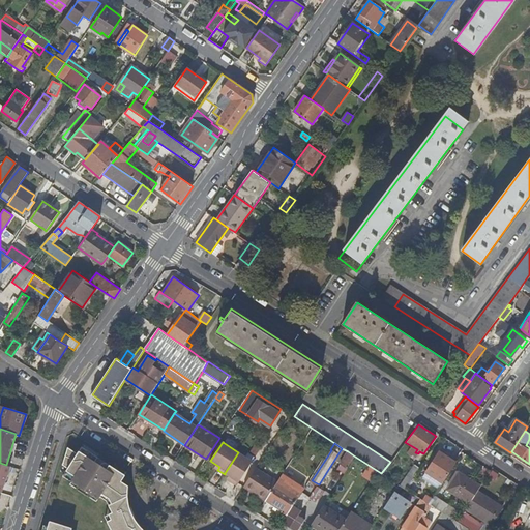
[(198,457),(199,454),(184,445),(183,447),(198,457)]
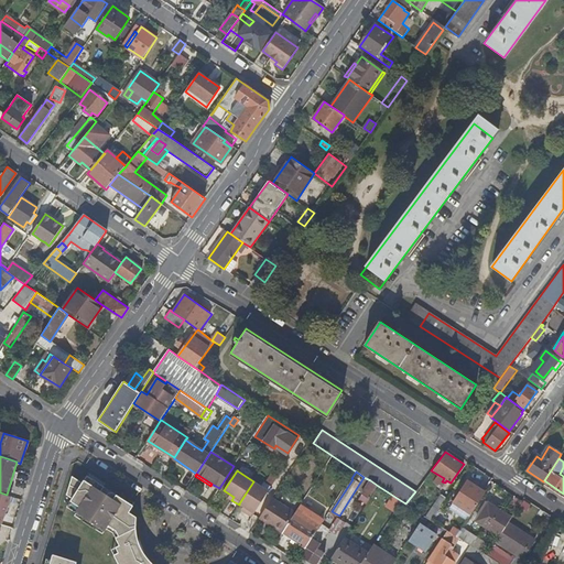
[(152,563),(151,563),(147,557),(142,550),(140,544),(138,535),(137,527),(138,518),(130,513),(134,508),(115,495),(114,494),(111,495),(109,495),(108,496),(102,492),(84,481),(83,484),(73,477),(67,497),(73,500),(69,506),(67,508),(76,514),(84,519),(82,521),(96,531),(98,529),(106,533),(107,530),(114,534),(120,548),(117,549),(119,553),(115,556),(118,563),(152,563)]
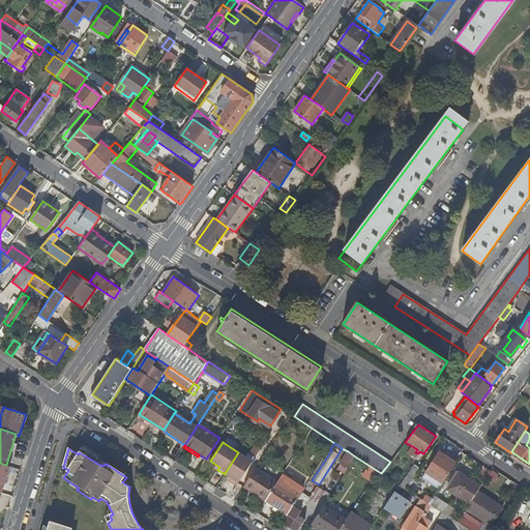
[(79,452),(96,463),(98,460),(82,448),(79,452)]
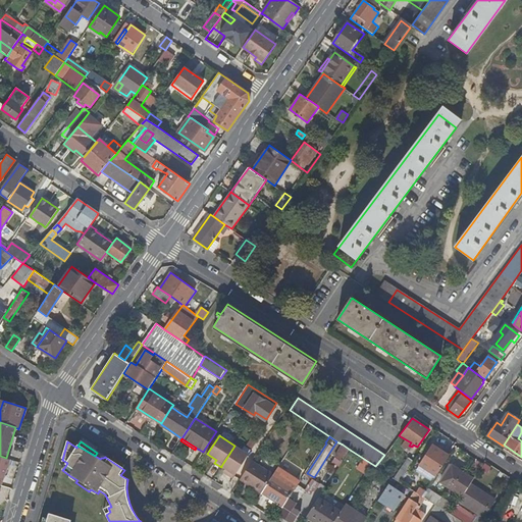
[(336,441),(329,453),(335,456),(343,445),(336,441)]
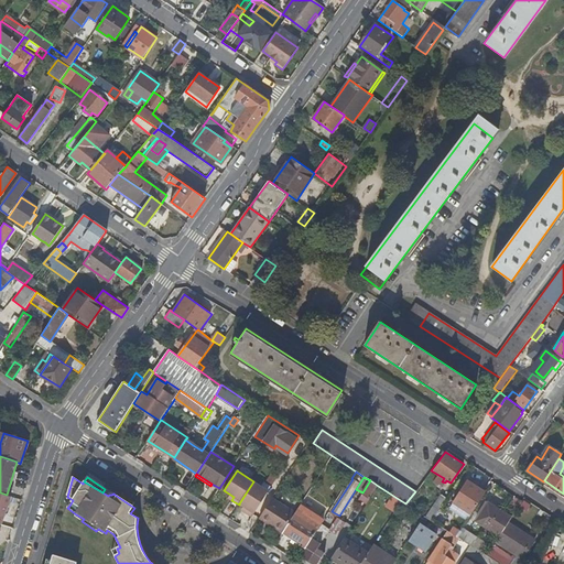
[(370,480),(362,492),(370,498),(378,486),(370,480)]
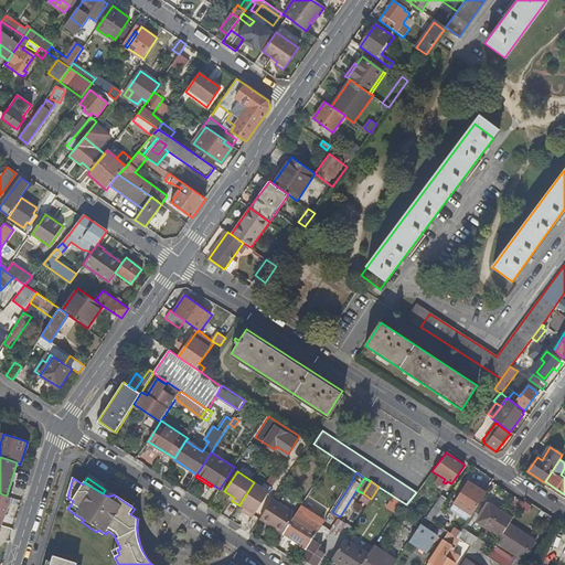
[(430,486),(424,481),(416,492),(406,504),(414,509),(430,486)]
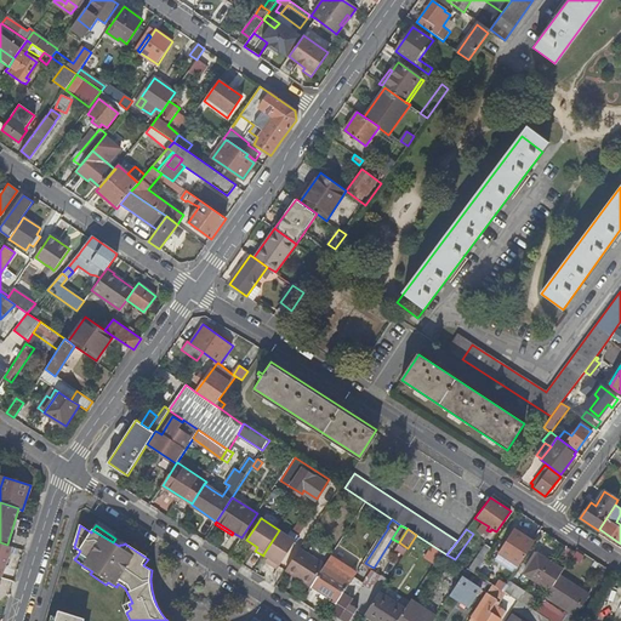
[(278,569),(296,541),(279,530),(263,554),(273,560),(269,564),(278,569)]
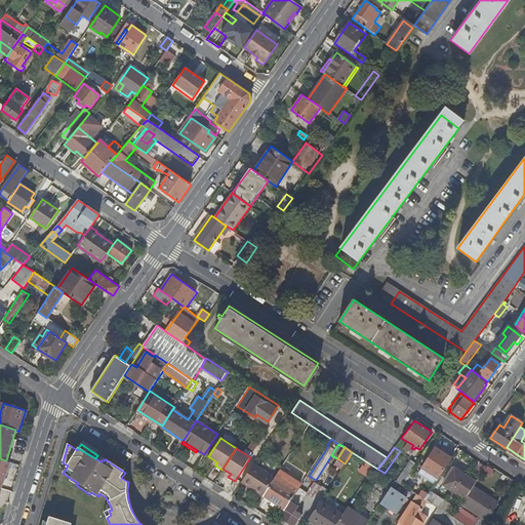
[(421,467),(439,478),(444,470),(451,459),(434,448),(421,467)]
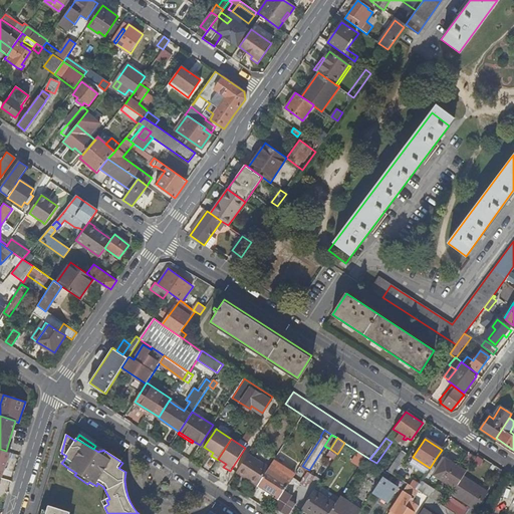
[(10,453),(1,450),(0,452),(0,467),(5,469),(10,453)]
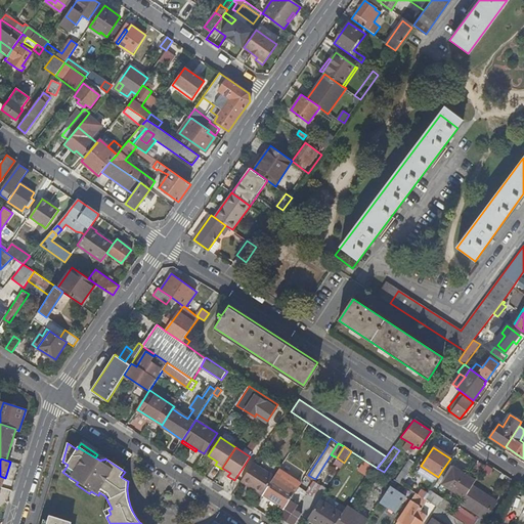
[(409,459),(395,480),(400,483),(415,463),(409,459)]
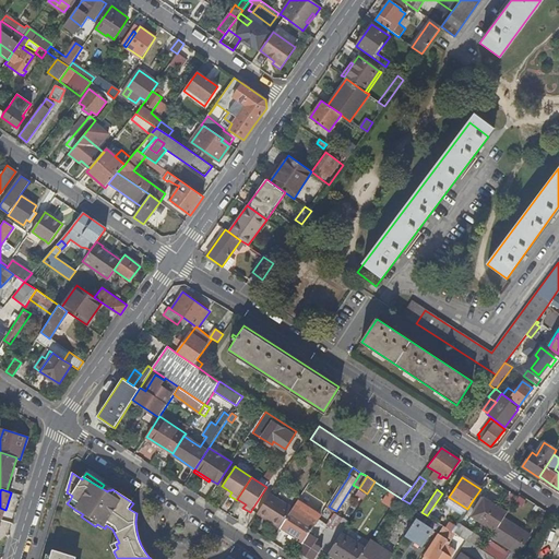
[(382,502),(392,509),(400,499),(390,491),(382,502)]
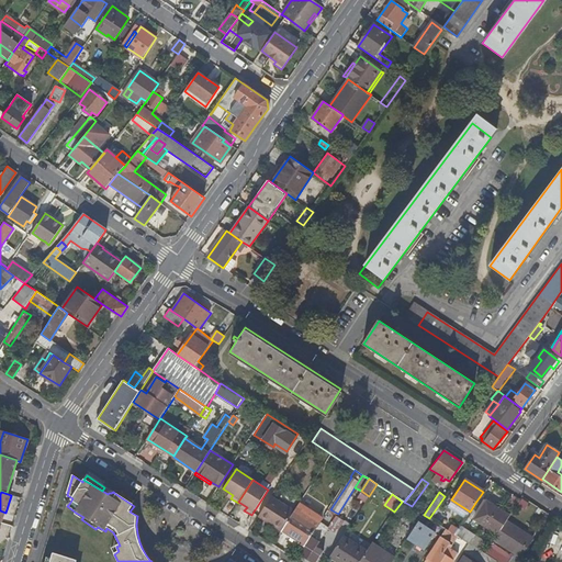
[(258,516),(271,525),(281,531),(293,513),(294,512),(271,496),(265,506),(258,516)]
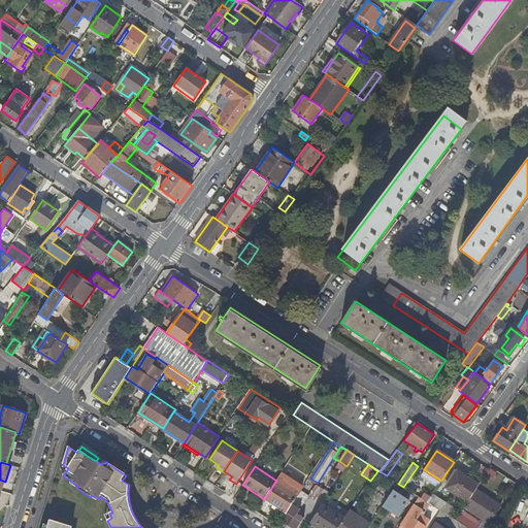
[(446,487),(468,501),(480,484),(457,469),(446,487)]
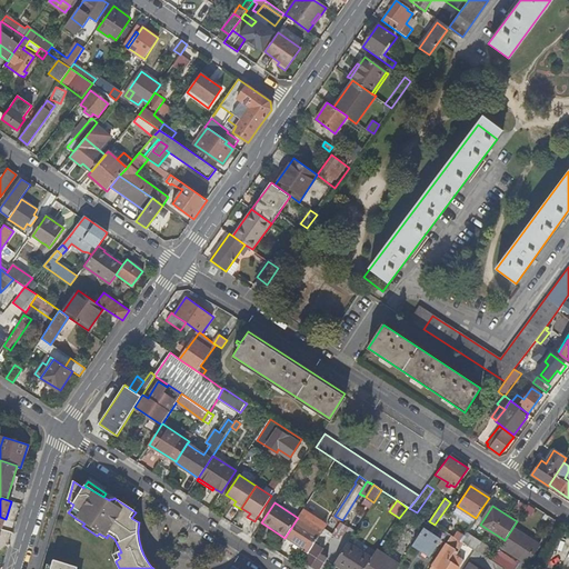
[(285,538),(308,552),(315,542),(320,533),(297,519),(285,538)]
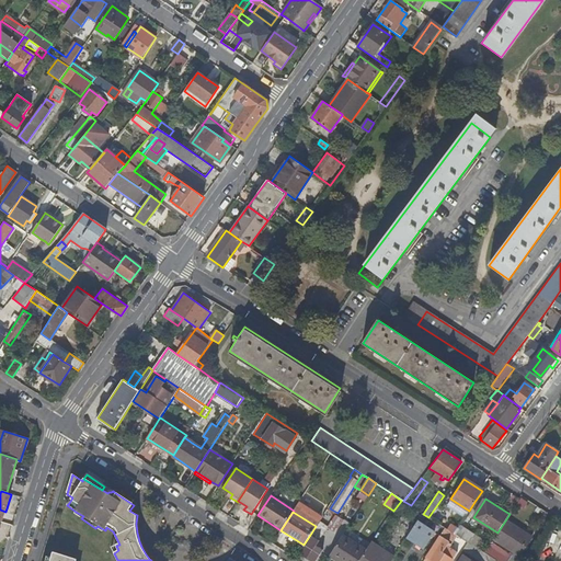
[(419,517),(442,533),(445,528),(428,517),(423,514),(422,513),(419,517)]
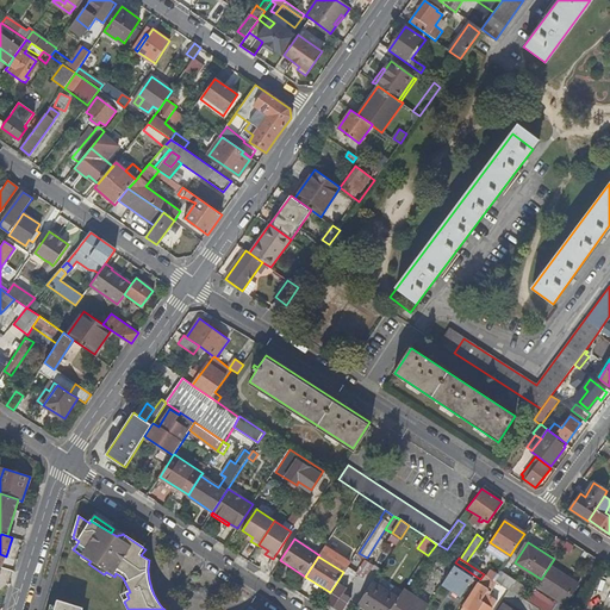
[(365,579),(373,564),(365,559),(355,573),(365,579)]
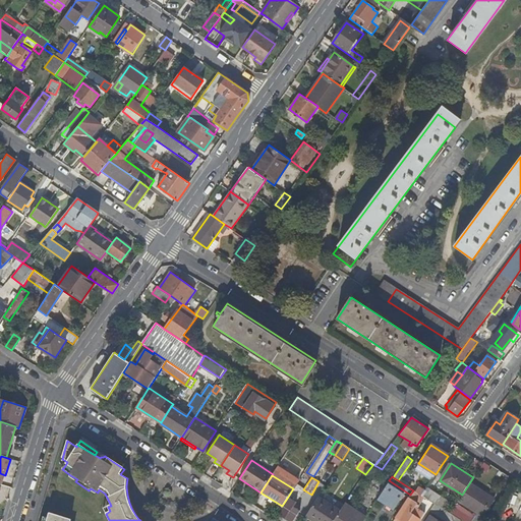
[(404,494),(388,483),(378,499),(394,509),(404,494)]
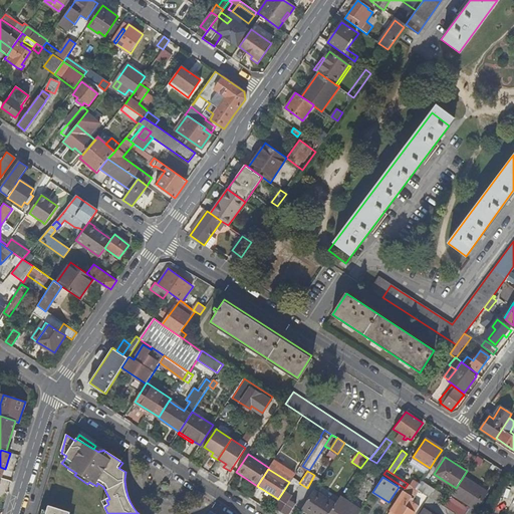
[(467,513),(481,513),(482,513),(476,510),(487,493),(464,478),(453,495),(472,507),(467,513)]
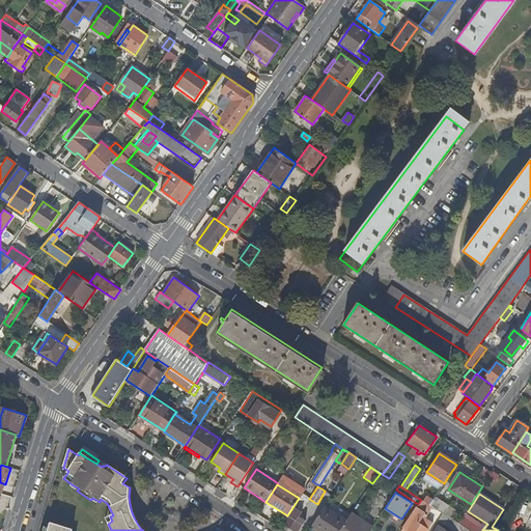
[(254,498),(264,504),(266,502),(256,496),(254,498)]
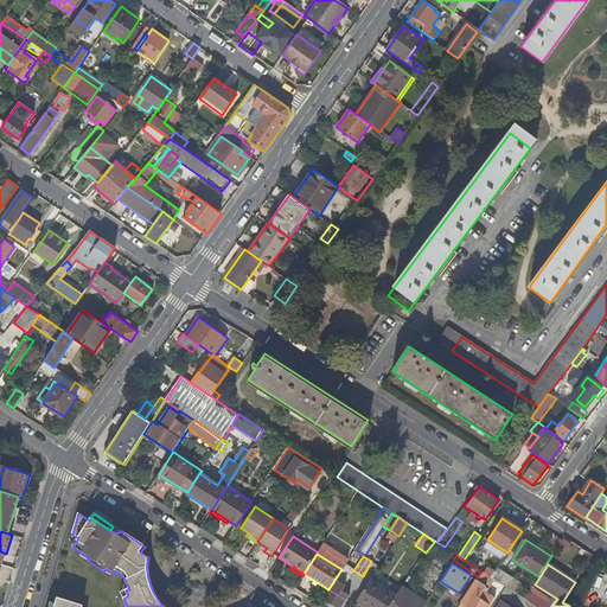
[(487,567),(484,573),(491,577),(494,572),(487,567)]
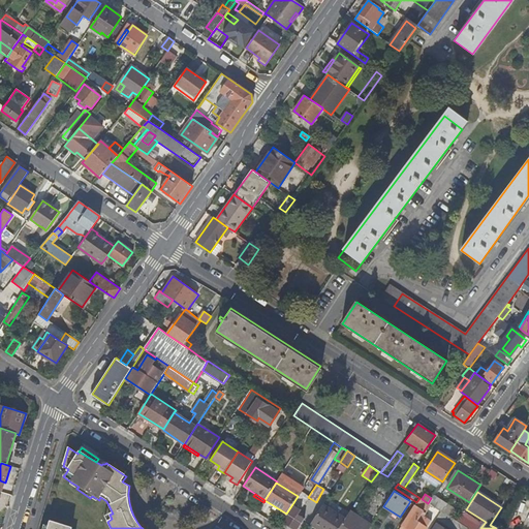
[(437,502),(431,498),(428,503),(434,507),(437,502)]
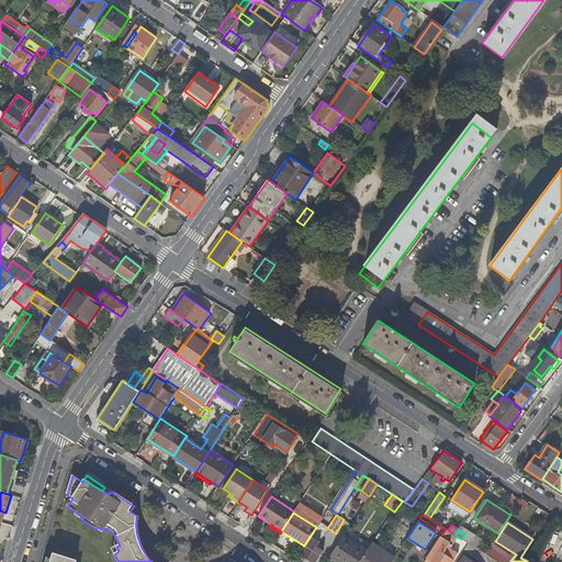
[(319,541),(311,536),(304,546),(300,553),(312,561),(315,561),(321,555),(314,551),(319,541)]
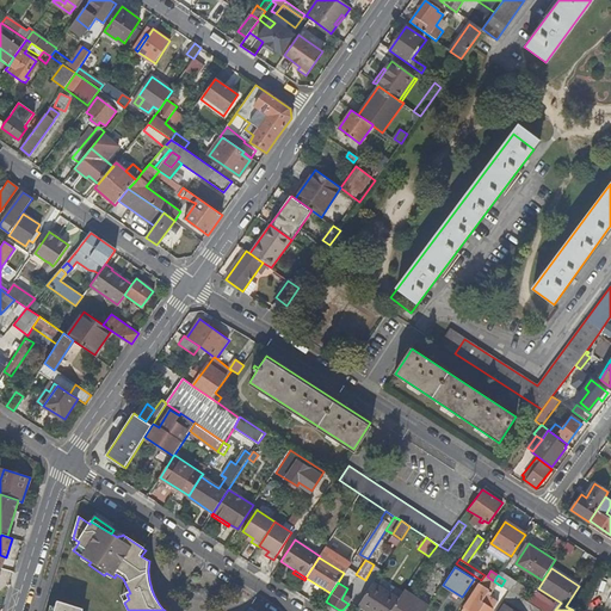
[(390,610),(397,600),(372,584),(359,605),(368,610),(390,610)]
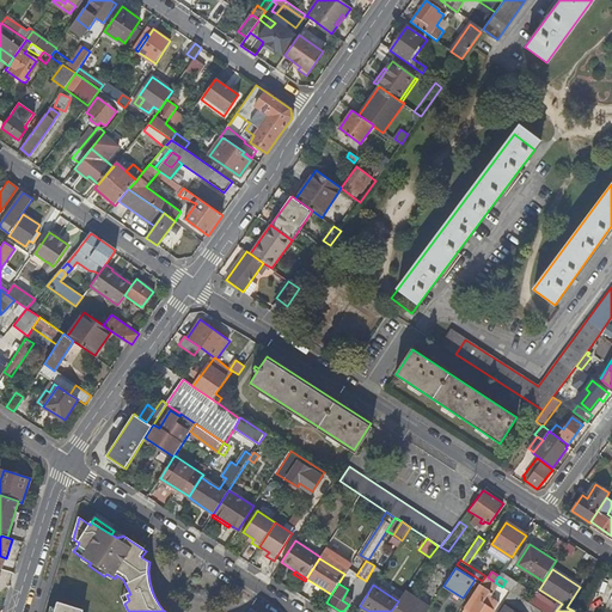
[(489,592),(479,586),(465,607),(471,611),(491,611),(499,604),(487,597),(489,592)]
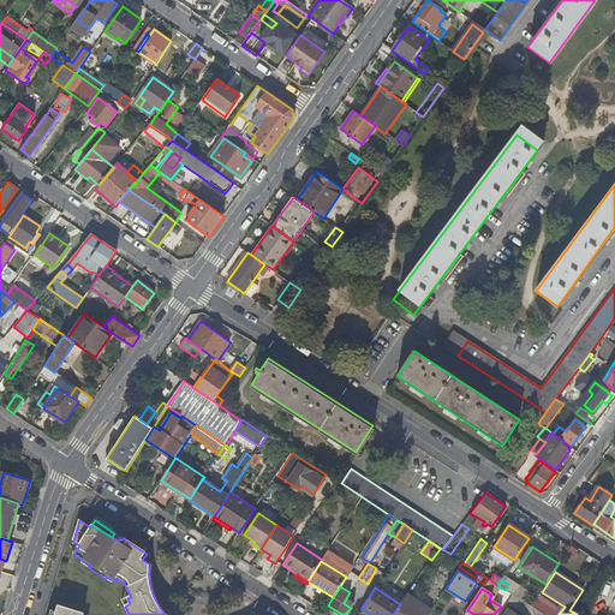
[(393,614),(428,614),(431,610),(406,593),(400,604),(393,614)]
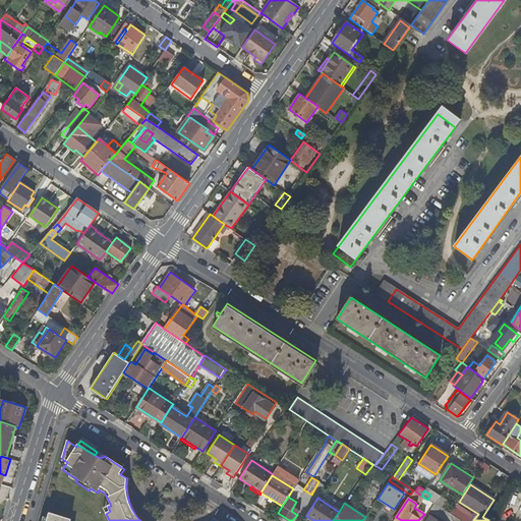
[(431,510),(448,520),(460,520),(450,514),(435,504),(431,510)]
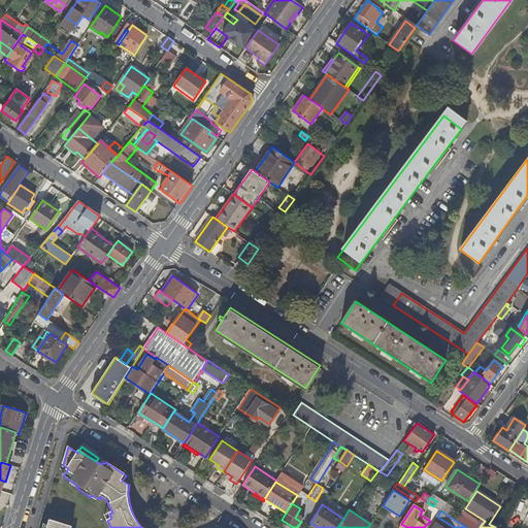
[(464,517),(460,514),(456,521),(466,527),(477,527),(464,519),(464,517)]
